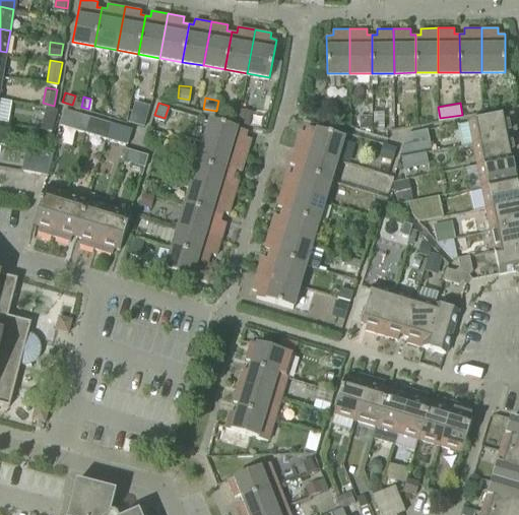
[(59,107),(54,106),(47,104),(41,125),(53,128),(59,107)]
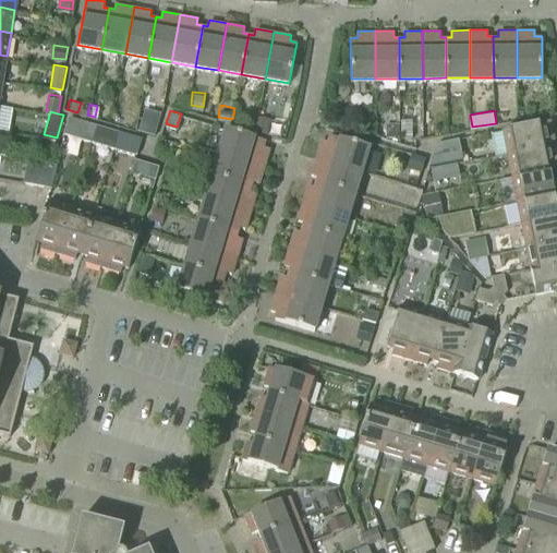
[(160,117),(144,111),(138,129),(155,134),(160,117)]
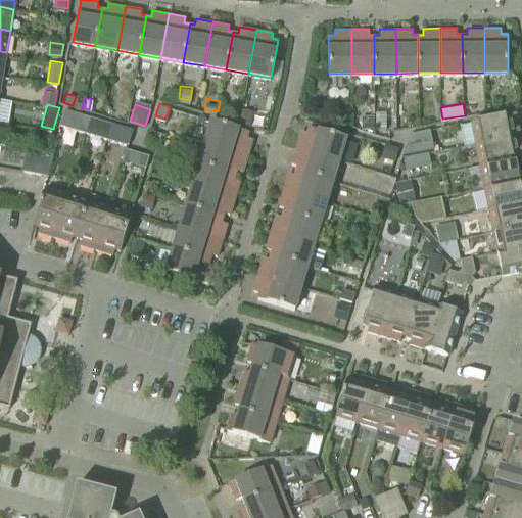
[(241,106),(238,120),(249,123),(252,108),(241,106)]
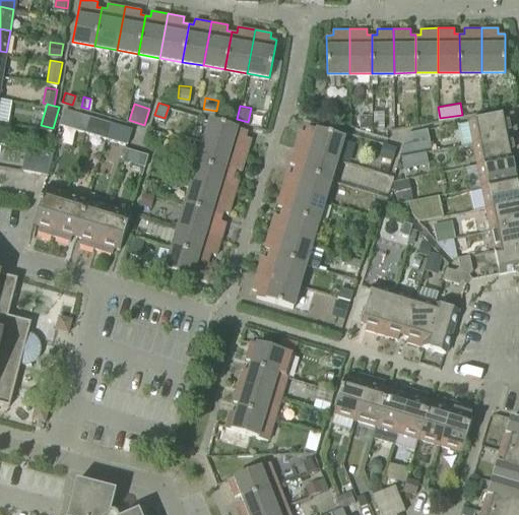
[(85,130),(89,115),(65,107),(60,123),(85,130)]
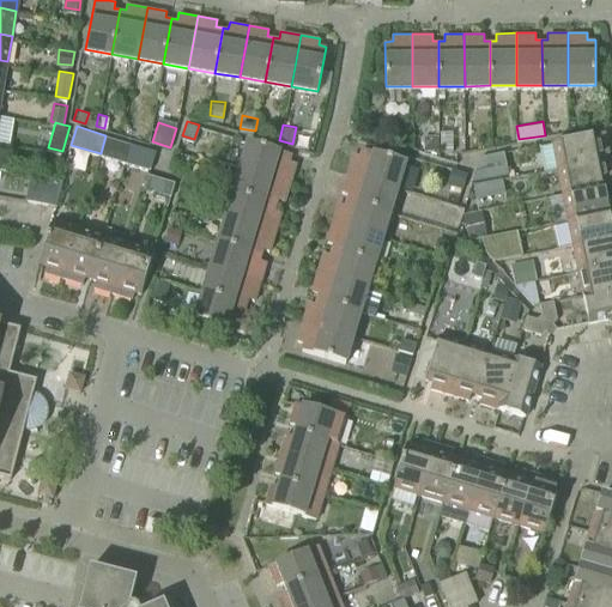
[(605,129),(541,143),(546,168),(558,165),(558,167),(604,158),(603,152),(609,151),(605,129)]
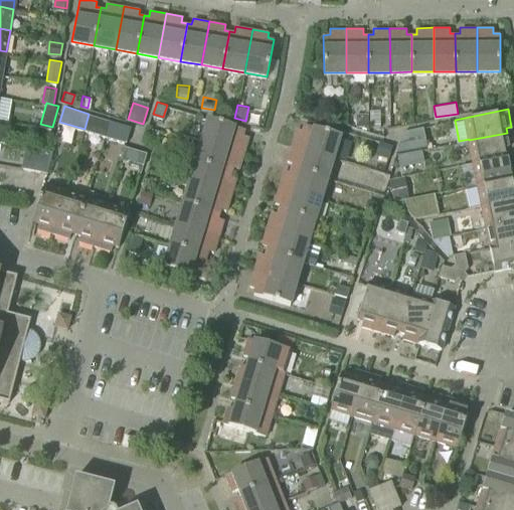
[(368,111),(356,111),(356,124),(368,124),(368,111)]
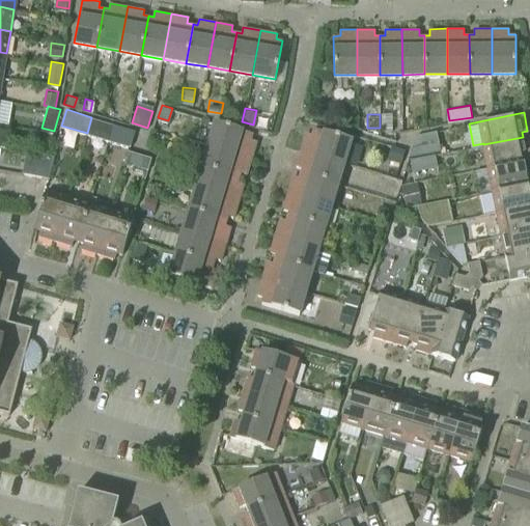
[(91,117),(87,133),(109,139),(113,123),(91,117)]
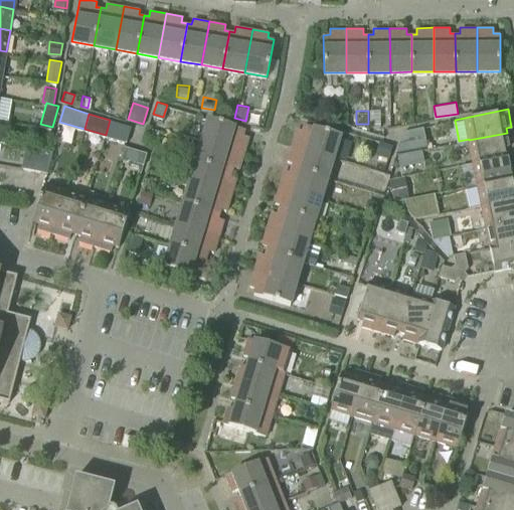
[(201,138),(243,151),(248,135),(242,134),(244,128),(207,117),(201,138)]
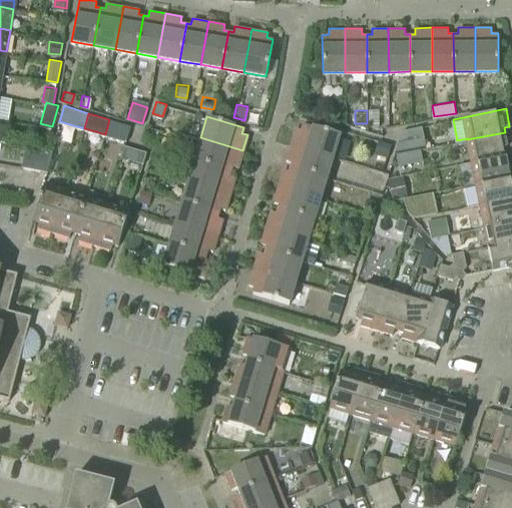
[(109,119),(105,134),(123,140),(126,139),(130,125),(109,119)]
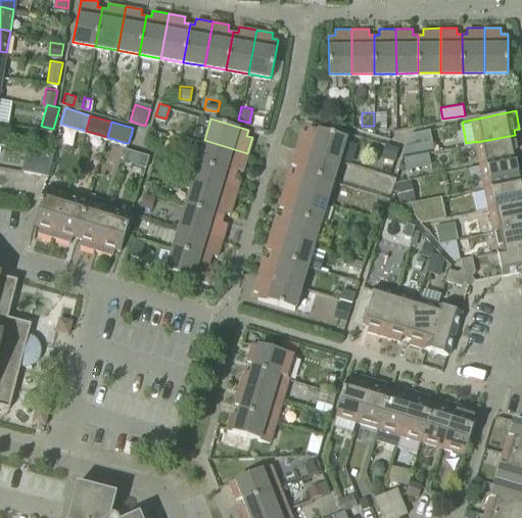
[(301,129),(296,145),(340,158),(346,136),(309,125),(307,131),(301,129)]
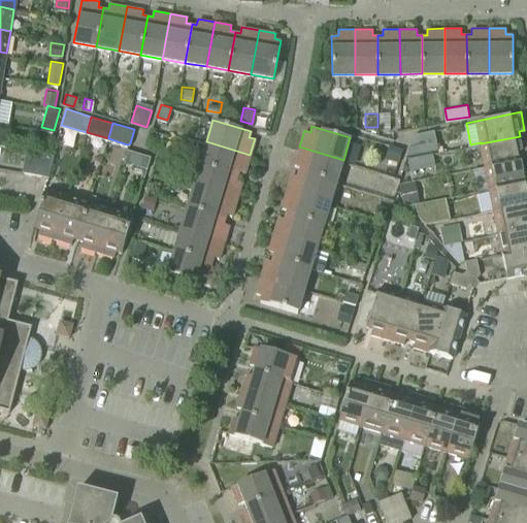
[(434,129),(414,133),(407,155),(423,152),(432,150),(438,149),(434,129)]
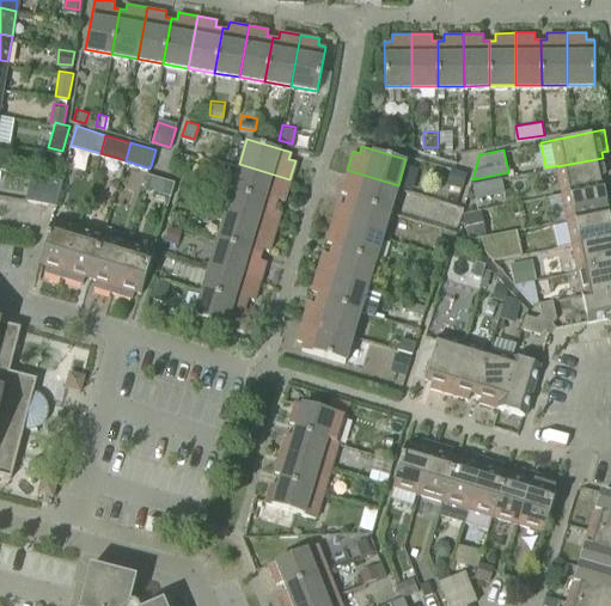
[(603,158),(557,166),(562,191),(610,182),(610,163),(603,164),(603,158)]
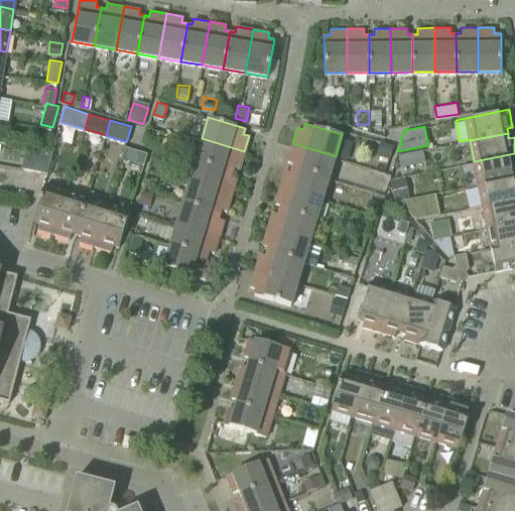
[(202,138),(196,159),(232,170),(234,165),(239,167),(244,151),(202,138)]
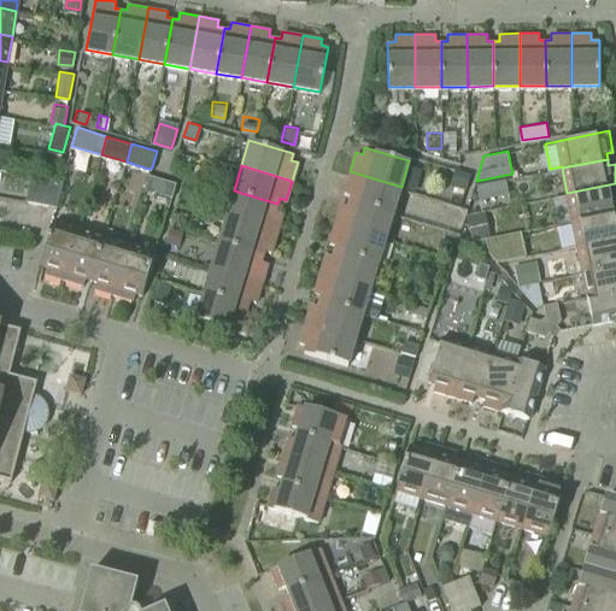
[(451,182),(467,187),(471,171),(456,166),(451,182)]
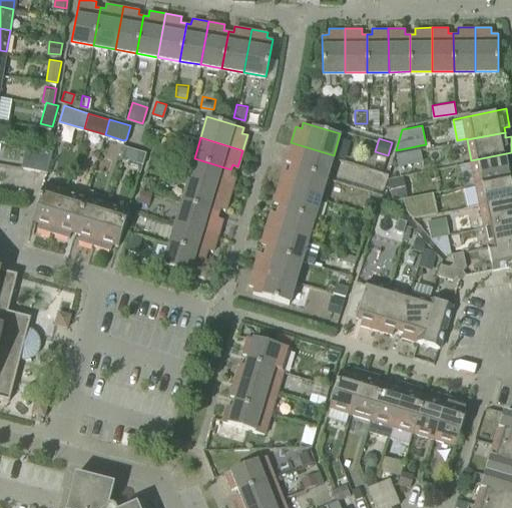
[(334,155),(291,142),(287,158),(292,160),(291,164),(327,175),(334,155)]
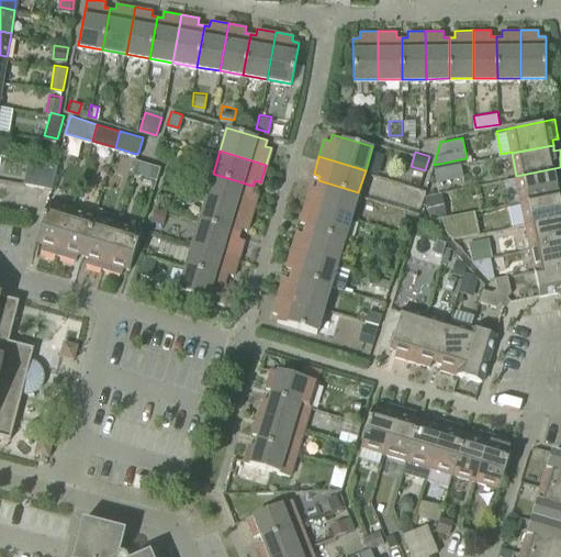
[(29,157),(24,179),(51,185),(57,163),(29,157)]
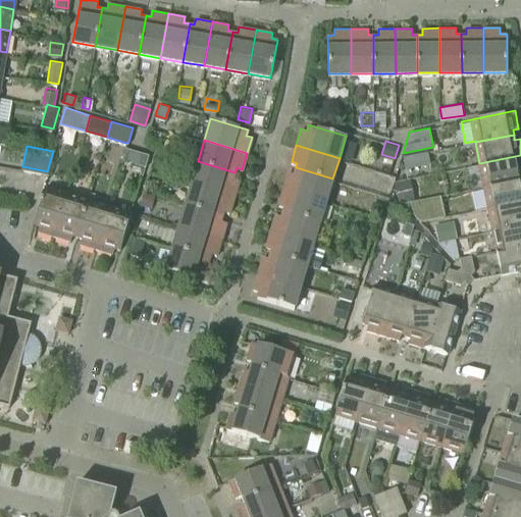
[(149,153),(127,147),(123,159),(146,165),(149,153)]
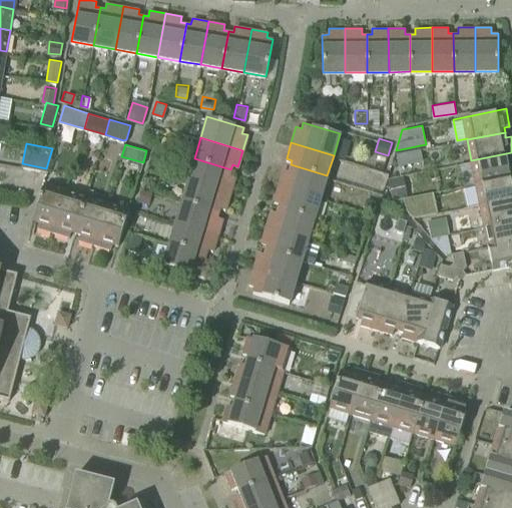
[(397,151),(399,163),(410,161),(407,149),(397,151)]
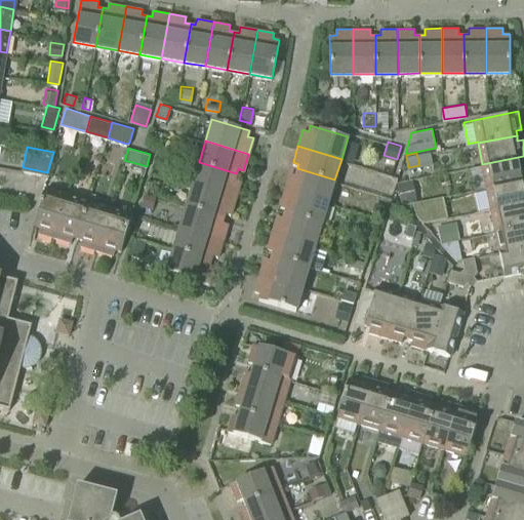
[(523,156),(482,164),(471,167),(475,189),(487,187),(523,178),(523,156)]
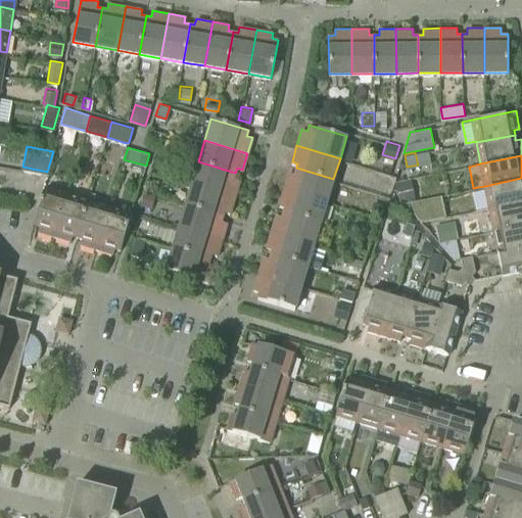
[(344,175),(388,188),(393,172),(349,158),(344,175)]
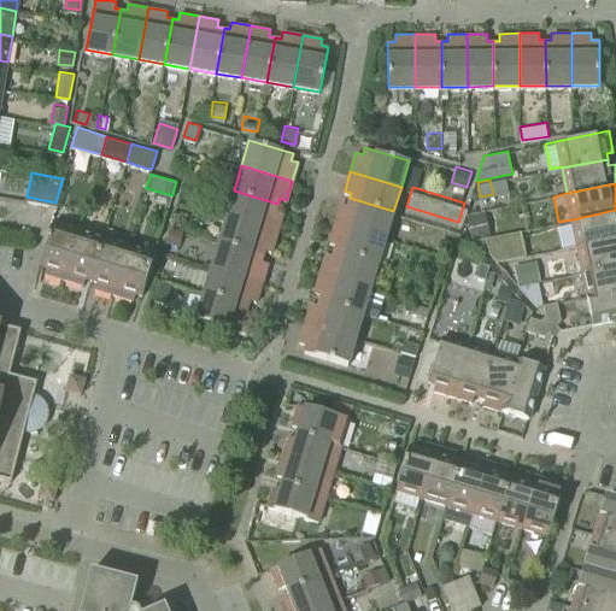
[(234,191),(226,216),(277,231),(282,212),(276,210),(277,204),(234,191)]
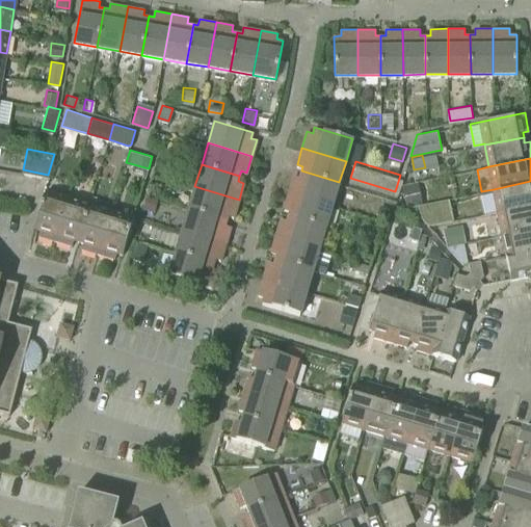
[(294,175),(289,190),(333,204),(339,182),(301,170),(299,176),(294,175)]
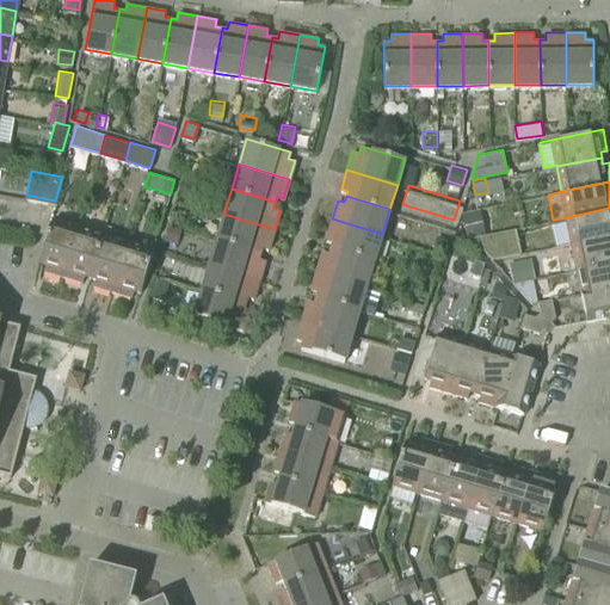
[(480,208),(463,211),(468,234),(474,233),(485,230),(480,208)]
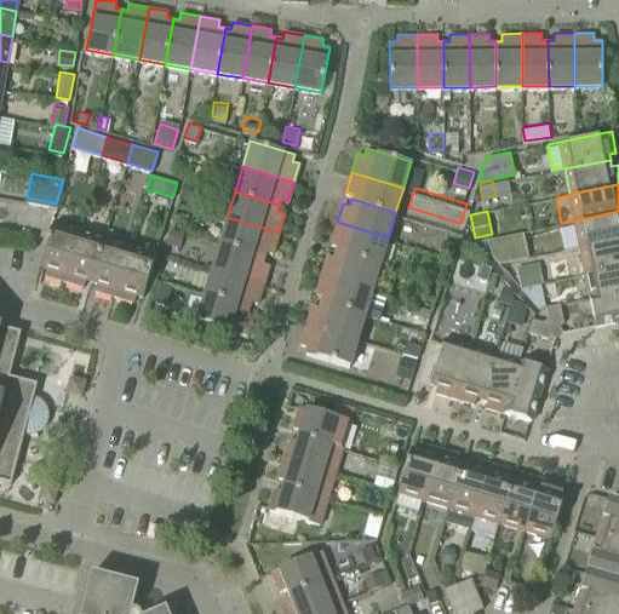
[(618,211),(575,221),(580,246),(618,237),(618,211)]
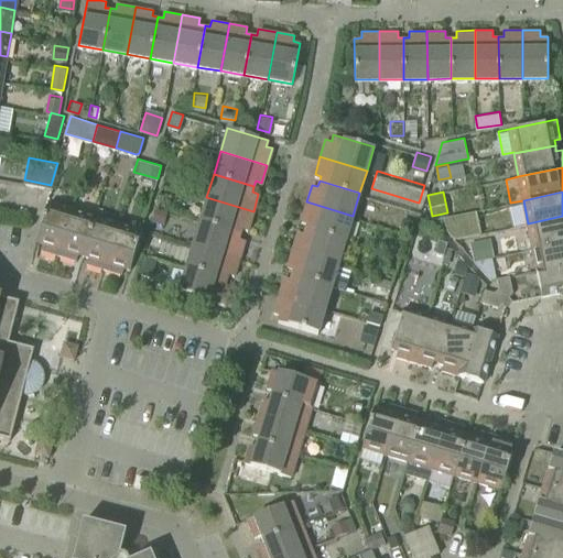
[(206,197),(199,220),(240,232),(241,227),(248,228),(253,211),(206,197)]
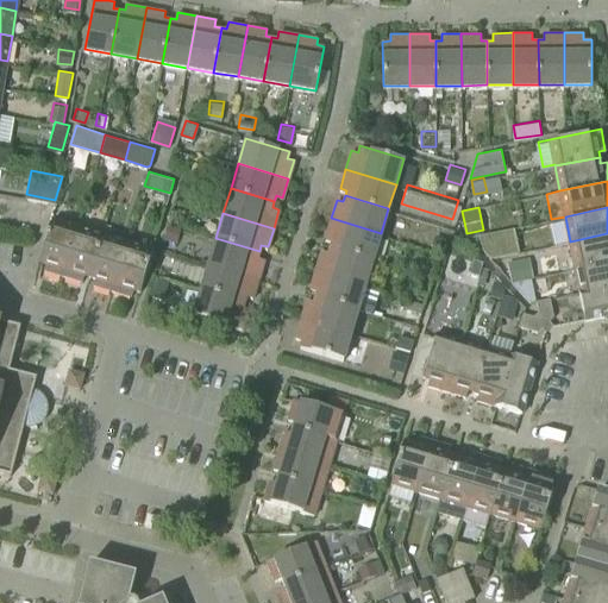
[(63,274),(77,223),(52,215),(39,258),(46,261),(44,268),(63,274)]
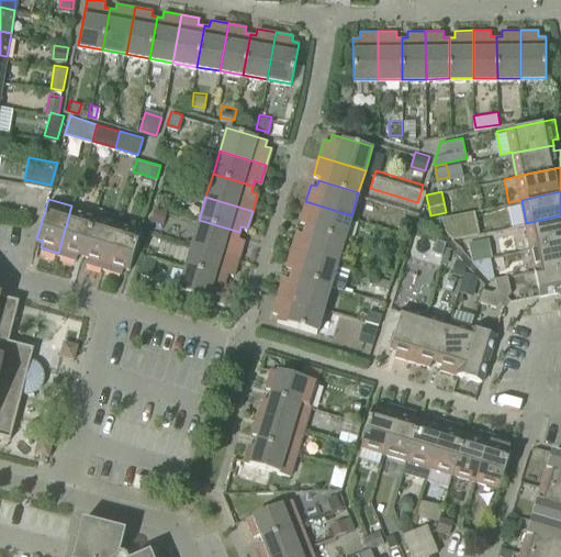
[(351,215),(305,201),(300,219),(306,221),(304,226),(345,238),(351,215)]
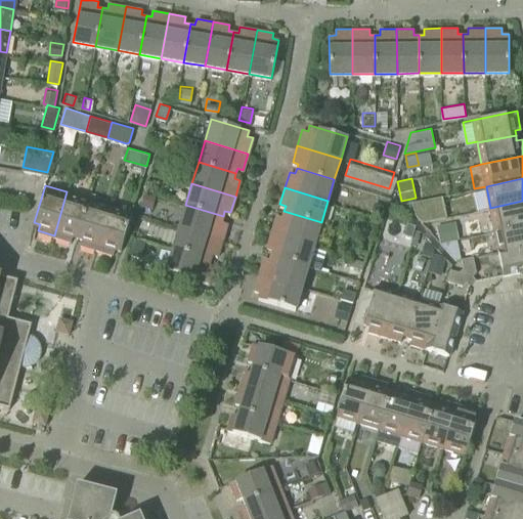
[(89,199),(67,191),(54,235),(71,240),(73,234),(78,235),(89,199)]
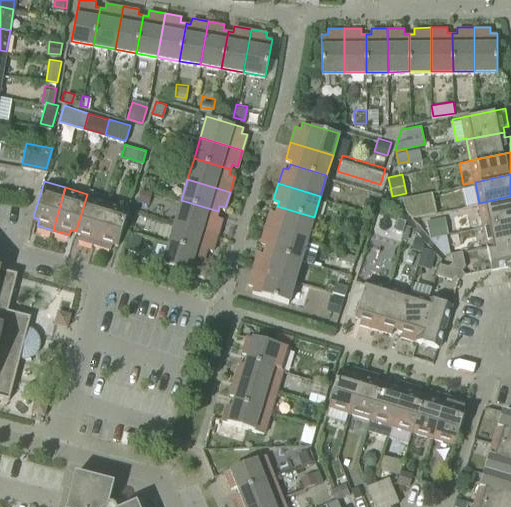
[(152,190),(141,187),(138,197),(149,200),(152,190)]
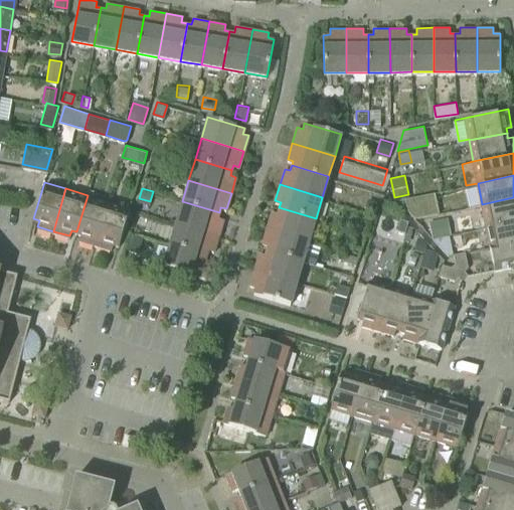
[(436,191),(405,197),(408,209),(438,204),(436,191)]
